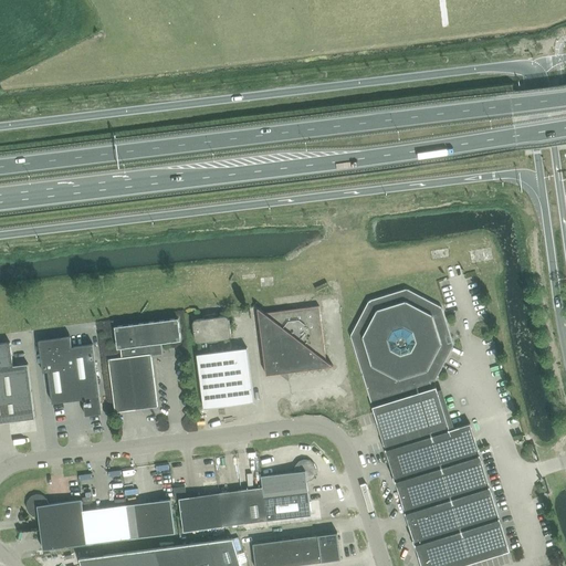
[(350,336),(375,413),(421,565),(461,565),(510,551),(470,423),(450,430),(437,387),(433,388),(431,381),(436,380),(454,345),(442,307),(407,289),(369,301),(350,336)]
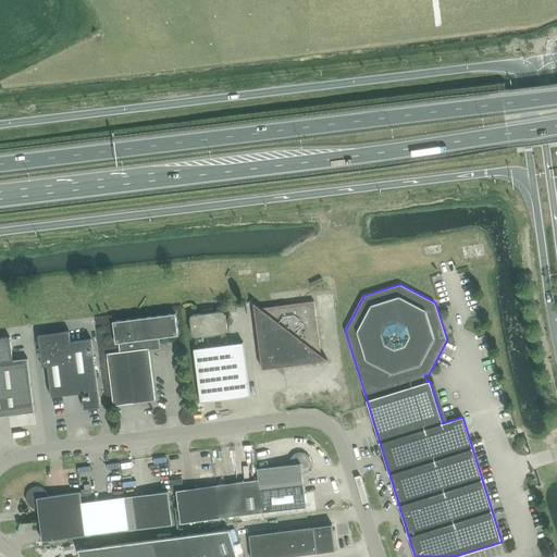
[(254,304),(262,369),(327,360),(321,355),(314,301),(261,308),(254,304)]
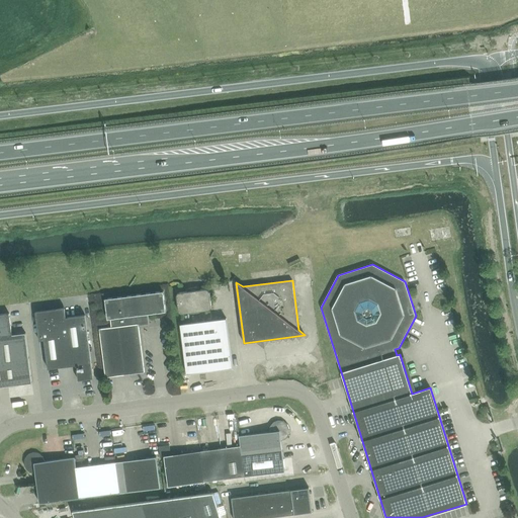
[(209,292),(208,290),(207,289),(205,289),(179,292),(178,293),(177,294),(176,296),(178,311),(179,313),(180,314),(182,314),(208,311),(210,310),(211,309),(211,307),(209,292)]
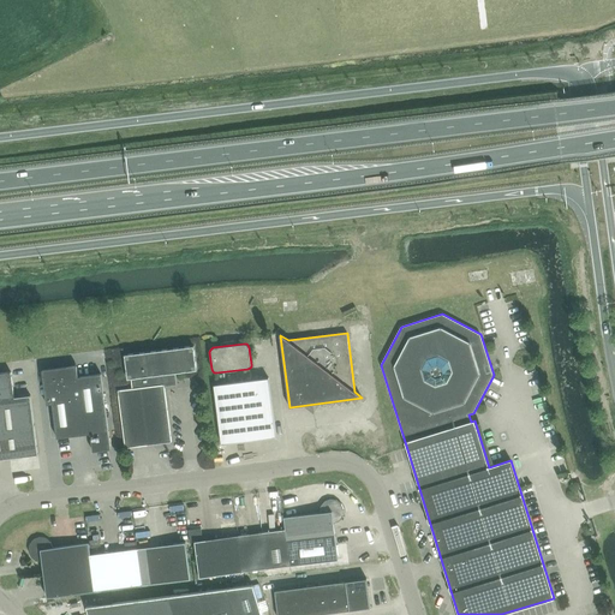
[(125,448),(172,442),(163,382),(174,381),(173,374),(197,370),(193,346),(124,354),(127,380),(131,378),(132,388),(118,390),(125,448)]
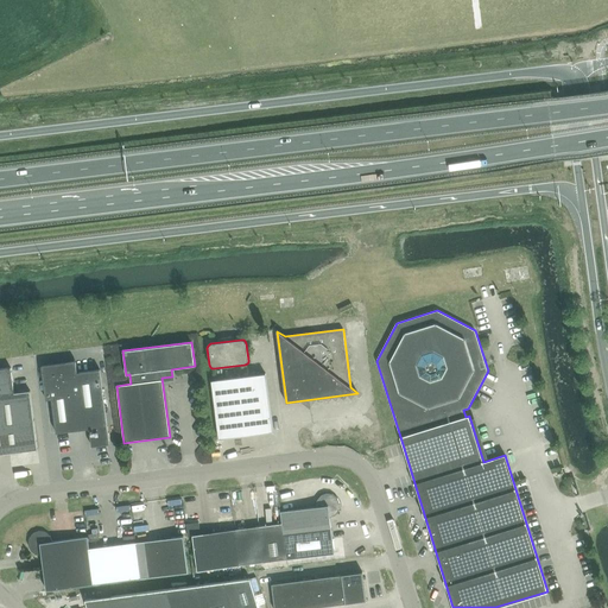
[(70,363),(48,366),(44,372),(46,394),(52,398),(56,434),(89,429),(92,447),(109,444),(100,369),(76,373),(76,367),(70,363)]
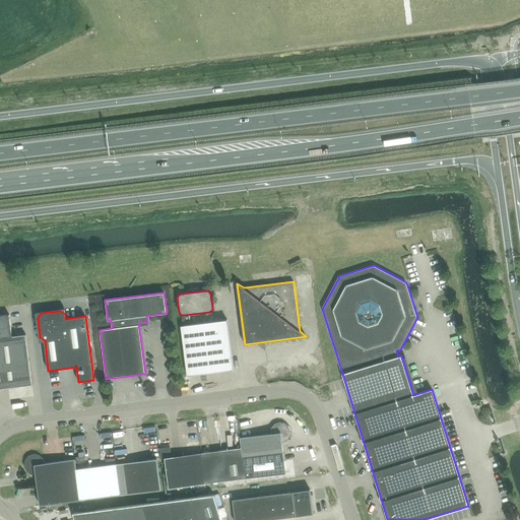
[(0,388),(33,385),(25,334),(12,336),(9,315),(0,315),(0,388)]
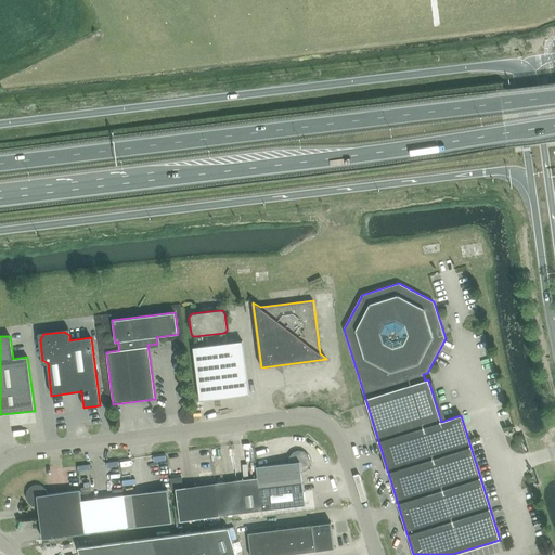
[(199,401),(249,395),(242,341),(193,348),(199,401)]
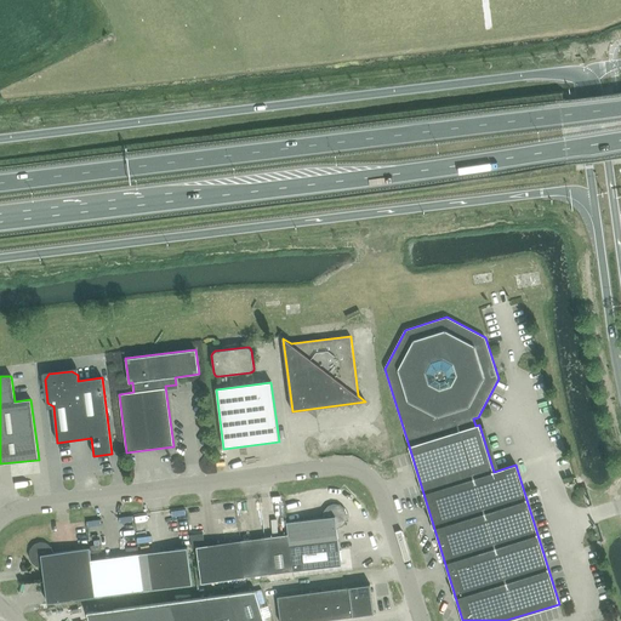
[(342,565),(337,529),(342,527),(347,522),(347,516),(345,510),(340,505),(334,505),(328,507),(324,512),(323,518),(286,523),(288,535),(205,546),(203,534),(191,535),(192,548),(197,547),(201,584),(342,565)]
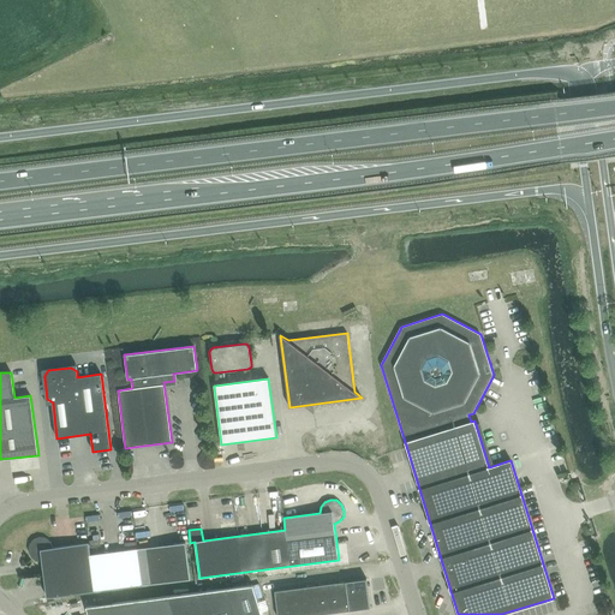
[(47,597),(119,589),(191,579),(186,543),(90,555),(89,543),(53,548),(51,542),(46,538),(40,537),(34,539),(30,544),(29,551),(31,557),(36,561),(42,562),(47,597)]
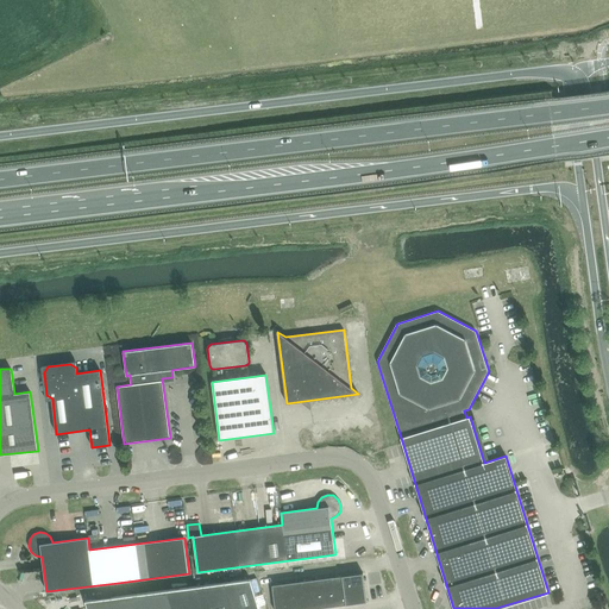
[(363,573),(333,577),(272,585),(275,608),(312,608),(368,602),(363,573)]
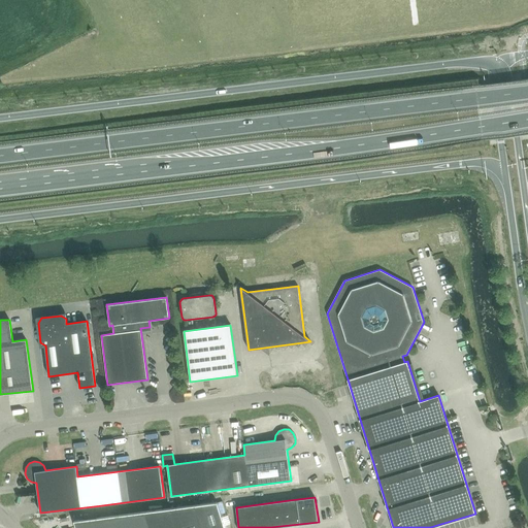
[(225,527),(218,502),(74,521),(75,527),(225,527)]
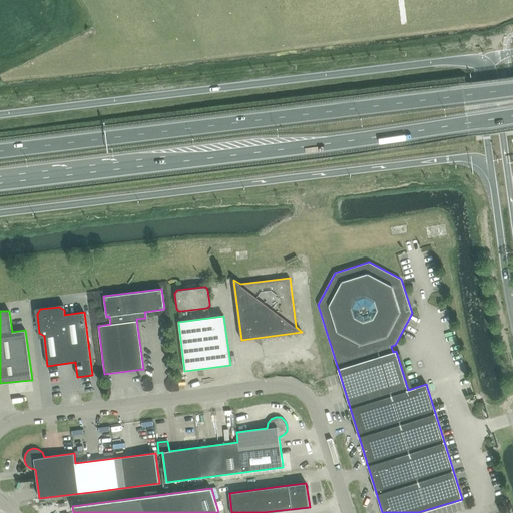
All buildings are outlined.
